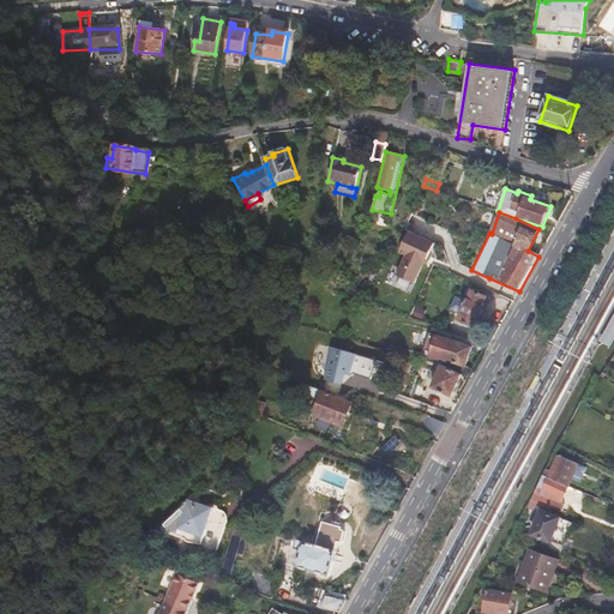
[(427,259),(434,242),(409,230),(399,251),(405,254),(397,275),(415,283),(423,264),(426,258),(427,259)]
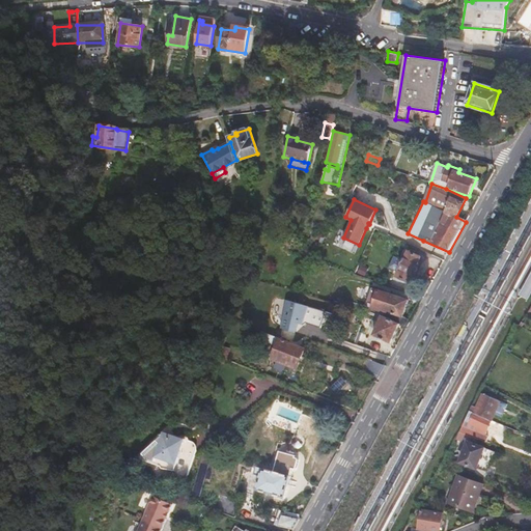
[(419,248),(445,259),(449,252),(423,241),(419,248)]
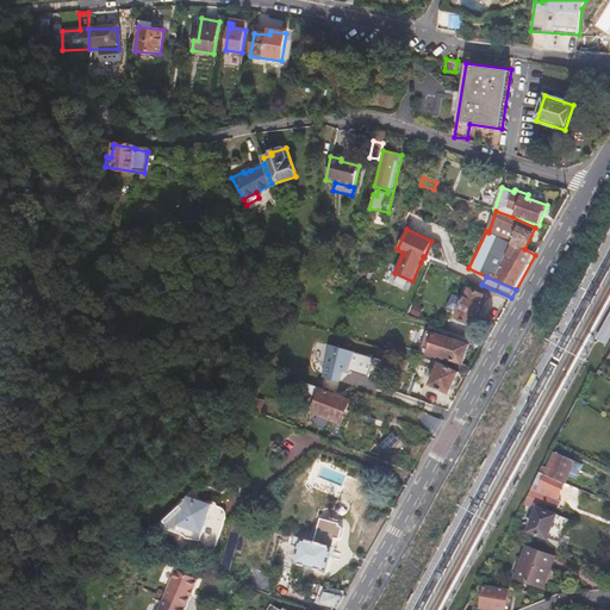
[(464,297),(455,315),(471,322),(484,293),(468,286),(464,297)]
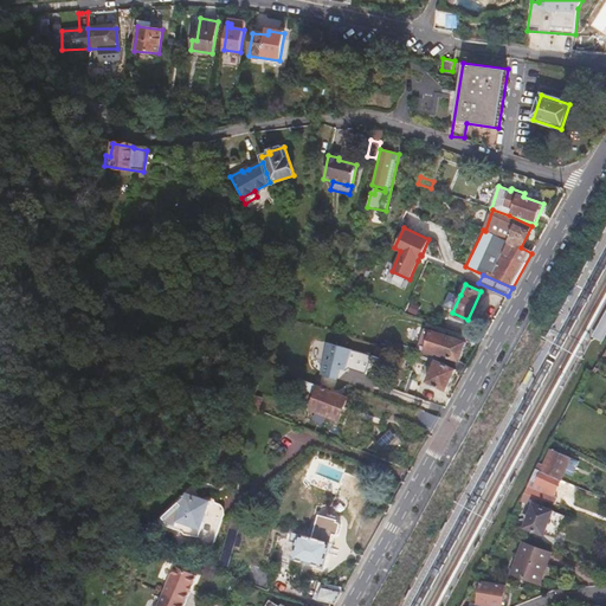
[(605,309),(593,336),(603,341),(605,334),(605,309)]
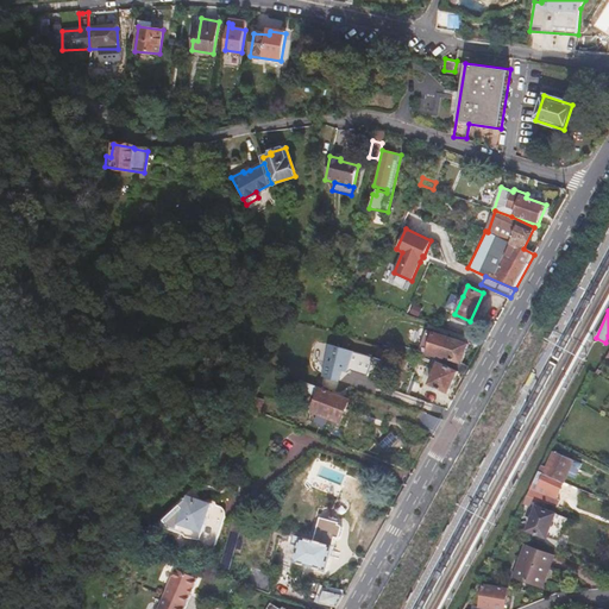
[(426,330),(419,352),(462,364),(471,368),(463,363),(469,343),(434,331),(434,332),(426,330)]
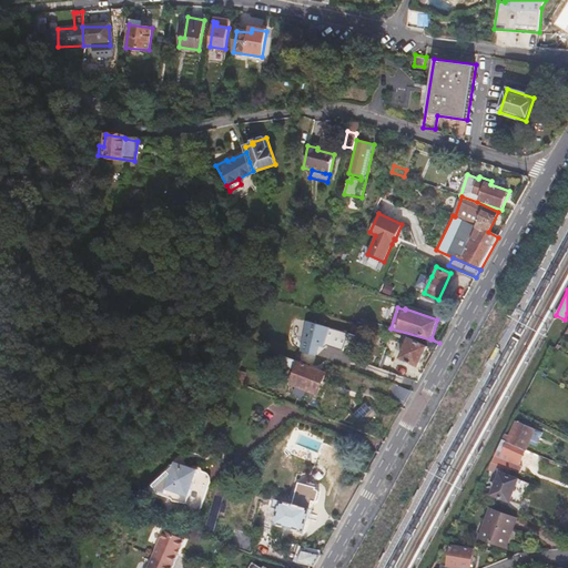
[(324,343),(355,353),(361,335),(308,320),(298,350),(320,356),(324,343)]
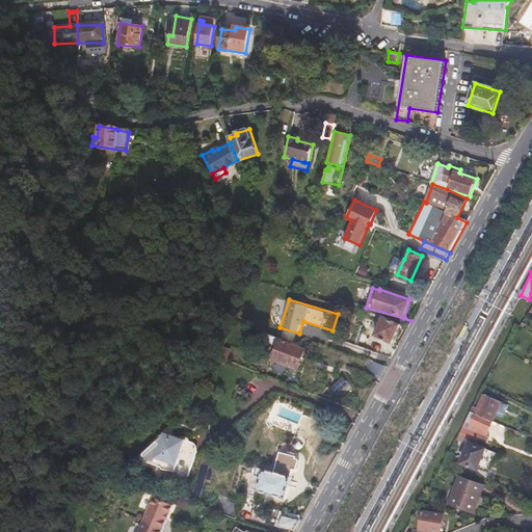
[(392,342),(400,325),(400,324),(382,316),(374,335),(392,342)]
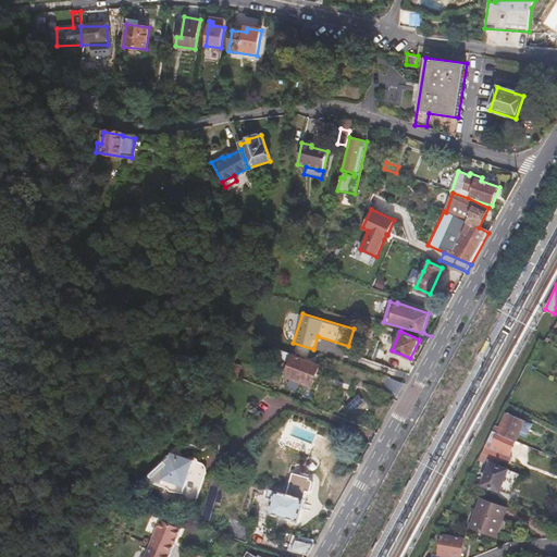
[(431,336),(422,333),(419,339),(419,341),(426,344),(431,336)]
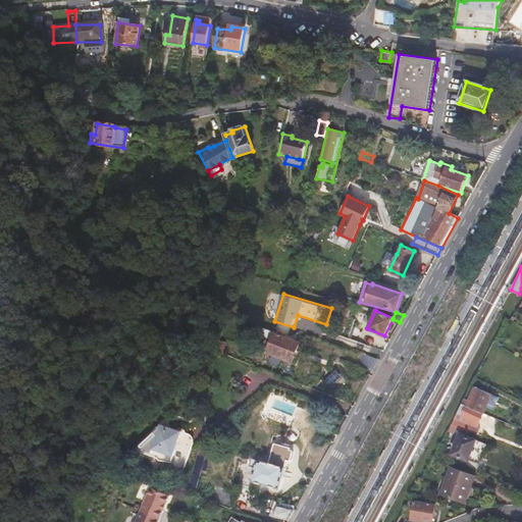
[(300,343),(296,342),(275,332),(261,327),(259,334),(272,340),(267,353),(292,363),(300,343)]
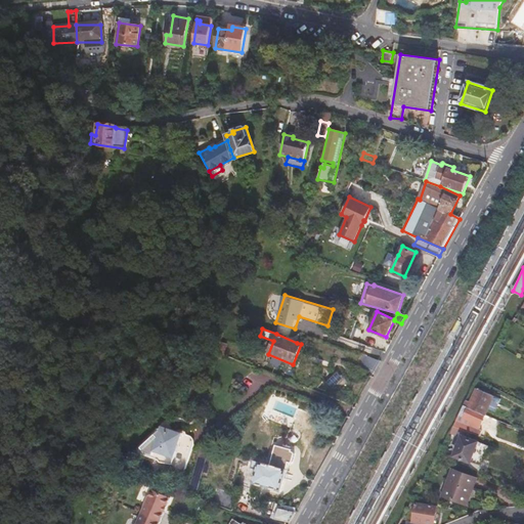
[(219,353),(224,355),(228,344),(222,342),(219,353)]
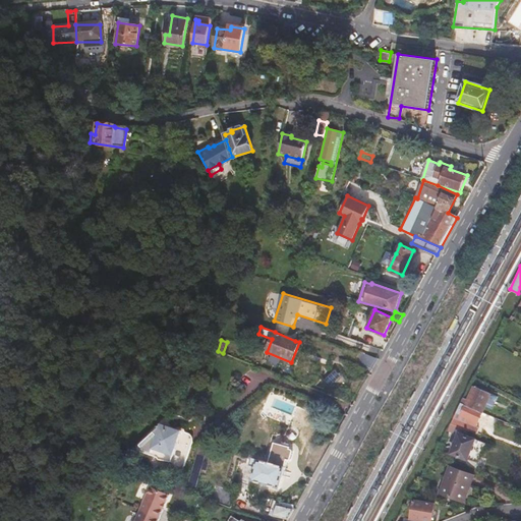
[(366,353),(360,352),(356,364),(371,369),(379,357),(366,353)]
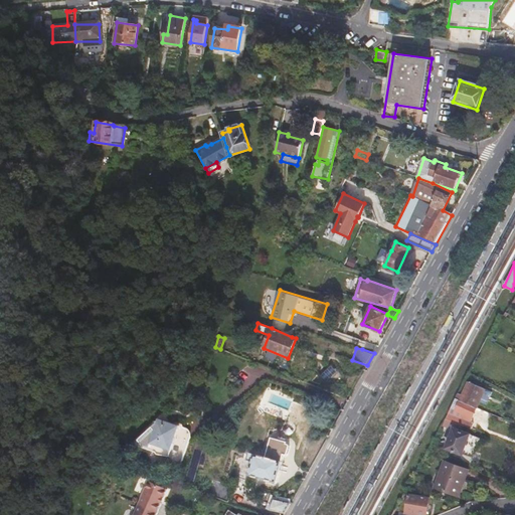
[(463,396),(458,394),(456,399),(477,408),(480,400),(485,389),(469,383),(463,396)]
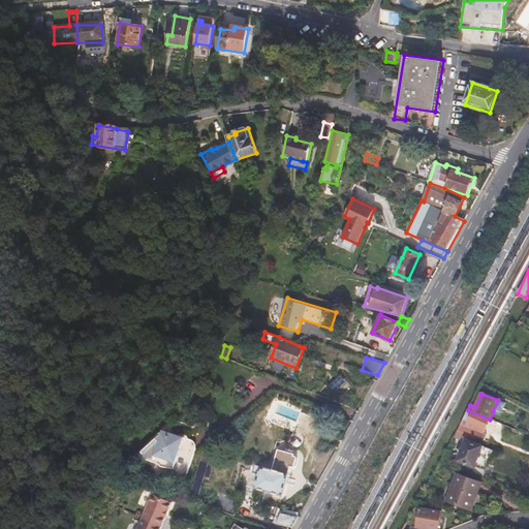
[(498,400),(493,411),(500,414),(505,402),(500,400),(499,400),(498,400)]
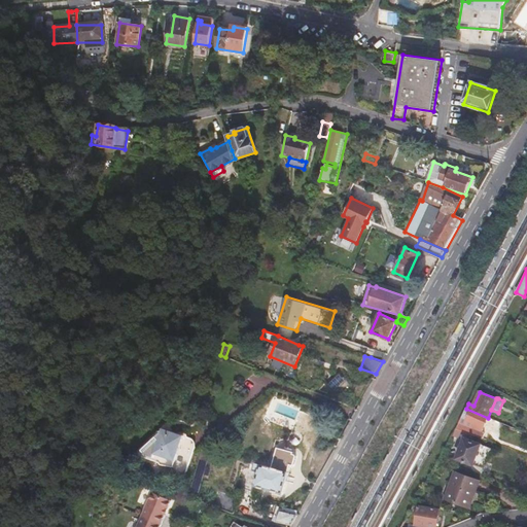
[(488,418),(466,409),(463,415),(461,419),(471,423),(470,427),(459,423),(456,429),(476,436),(483,438),(485,433),(482,432),(488,418)]
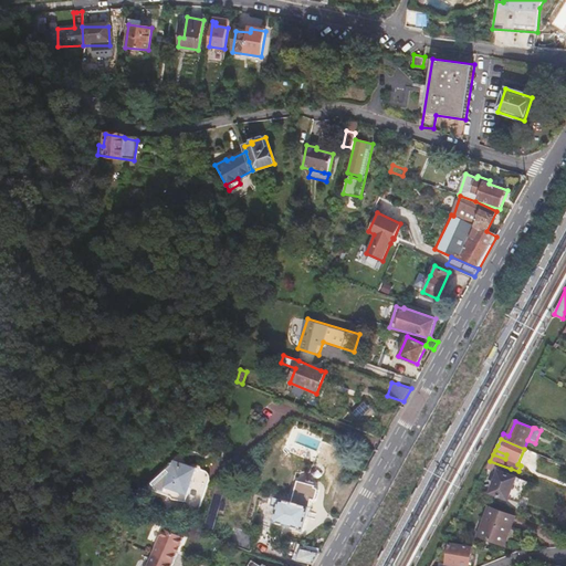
[(509,477),(511,469),(490,461),(485,469),(491,471),(492,470),(496,472),(493,480),(495,481),(491,494),(507,501),(515,479),(509,477)]
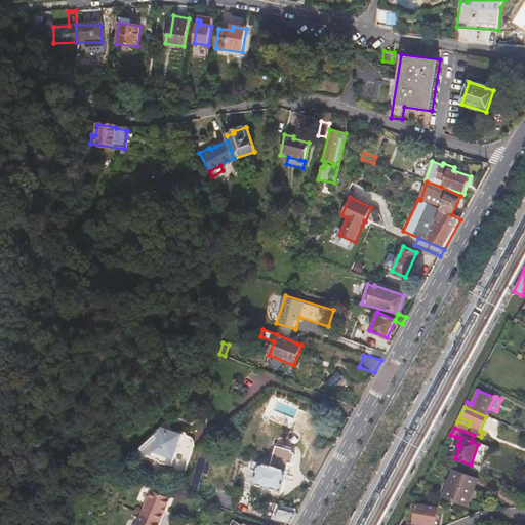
[(137,457),(159,463),(160,465),(161,465),(165,466),(169,467),(173,467),(187,471),(193,445),(189,437),(165,431),(164,433),(139,452),(137,457)]
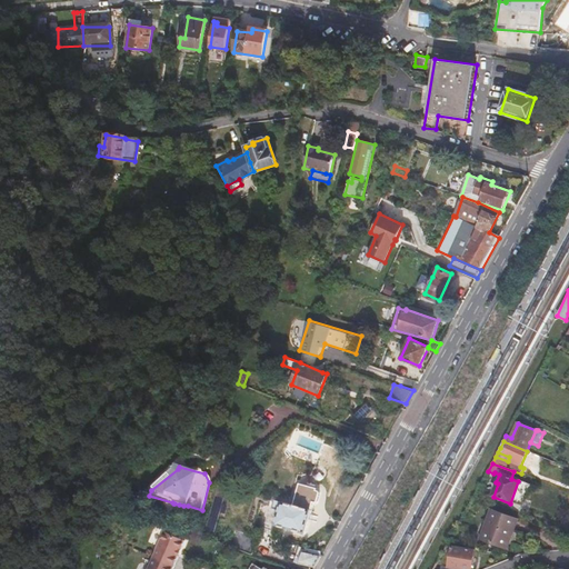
[(275,498),(272,507),(279,509),(275,525),(305,532),(313,501),(316,501),(318,500),(320,490),(317,489),(317,487),(300,482),(293,502),(275,498)]
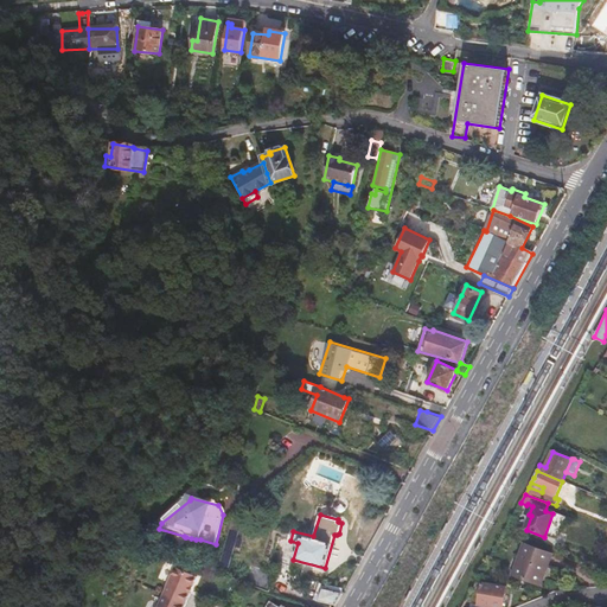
[(522,544),(510,575),(538,587),(551,556),(522,544)]
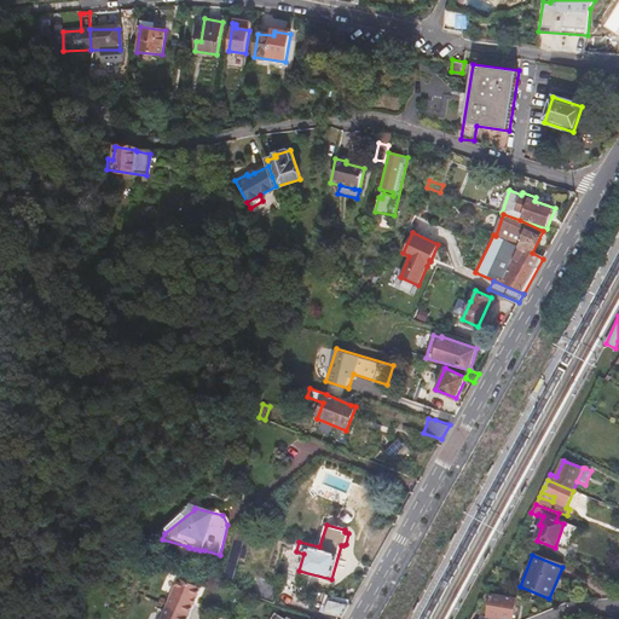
[(160,618),(189,618),(202,588),(178,578),(160,618)]
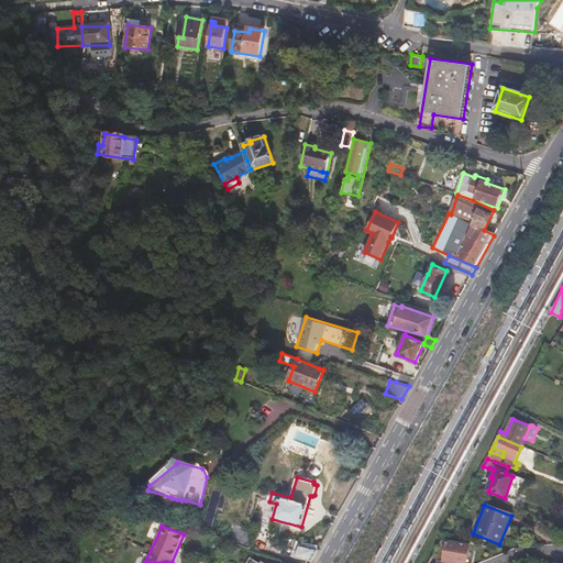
[(451,562),(465,562),(470,544),(448,540),(443,562),(451,562)]
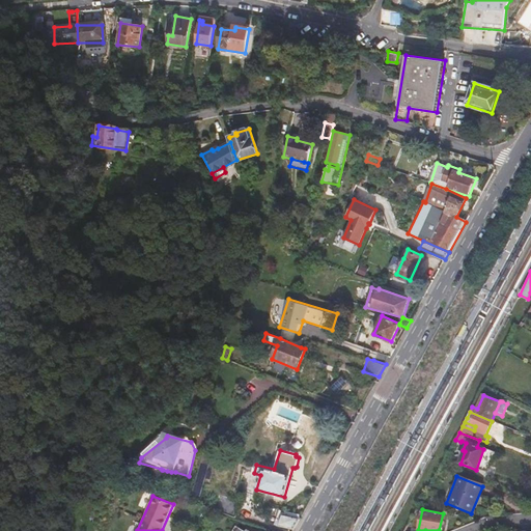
[(294,528),(301,515),(281,512),(277,526),(294,528)]
